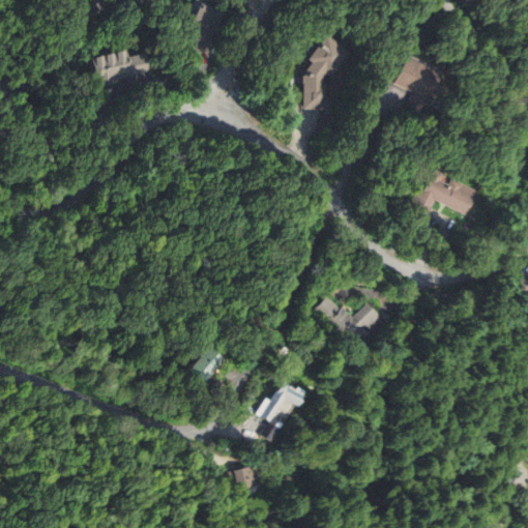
[(226,13),(203,2),(192,26),(201,30),(194,47),(207,53),(226,13)]
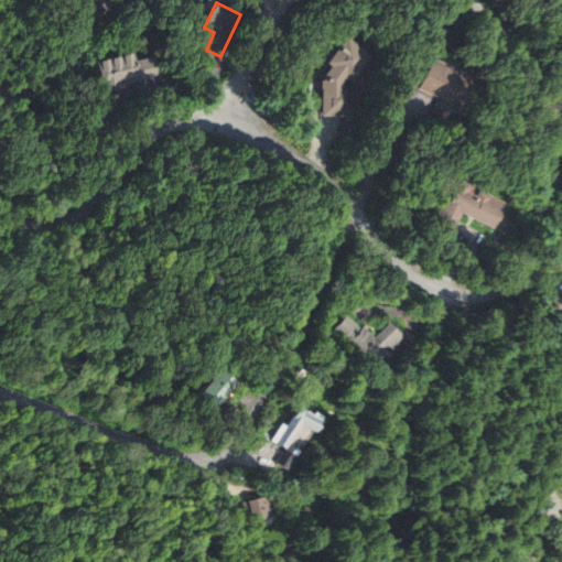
[(346,82),(361,80),(360,45),(326,45),(327,115),(346,115),(346,82)]
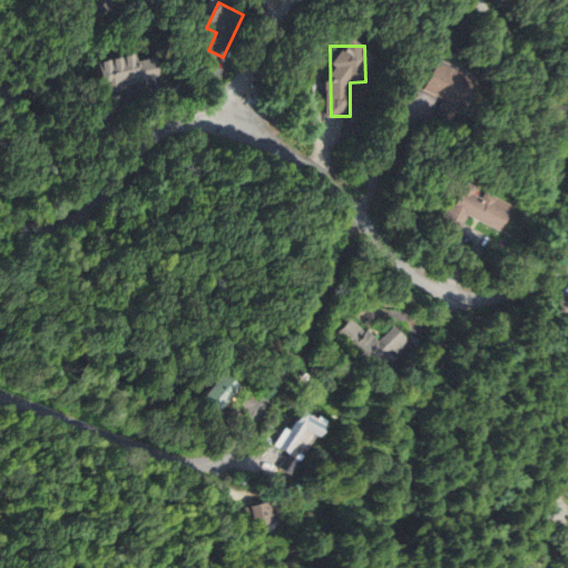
[(160,79),(155,50),(98,61),(104,89),(160,79)]
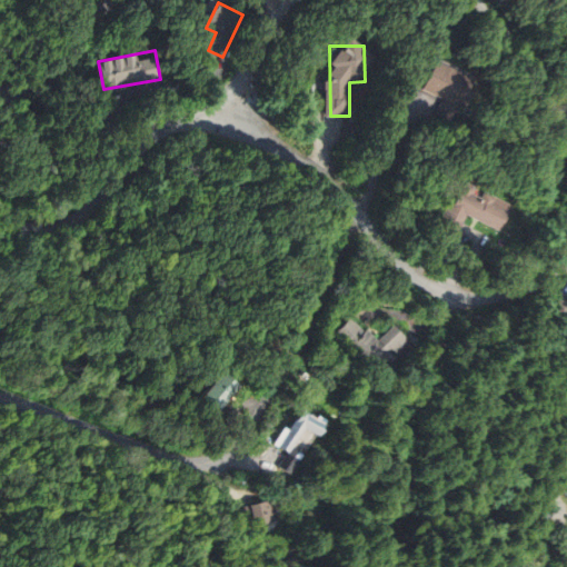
[(435,112),(453,120),(471,76),(435,60),(423,90),(441,98),(435,112)]
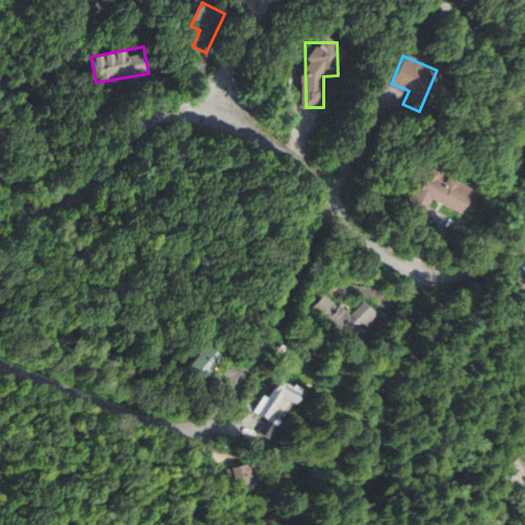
[(480,188),(447,177),(448,173),(431,168),(425,188),(414,185),(408,205),(429,212),(433,200),(471,212),(480,188)]
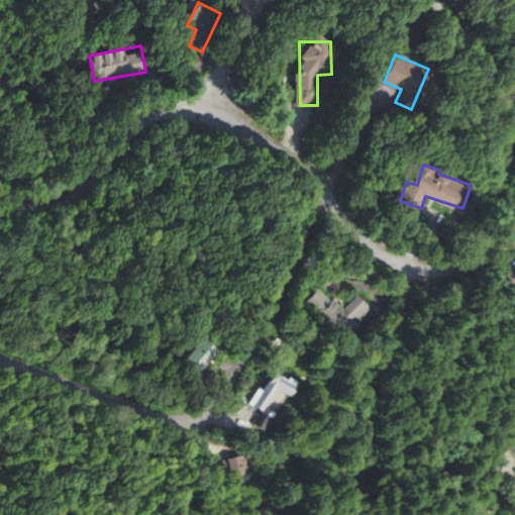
[(334,337),(345,326),(350,332),(372,310),(355,294),(340,309),(317,286),(300,302),(334,337)]
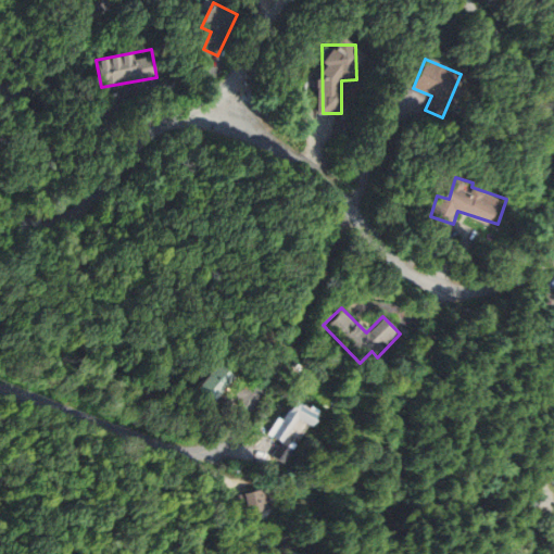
[(212,403),(236,376),(219,362),(196,388),(212,403)]
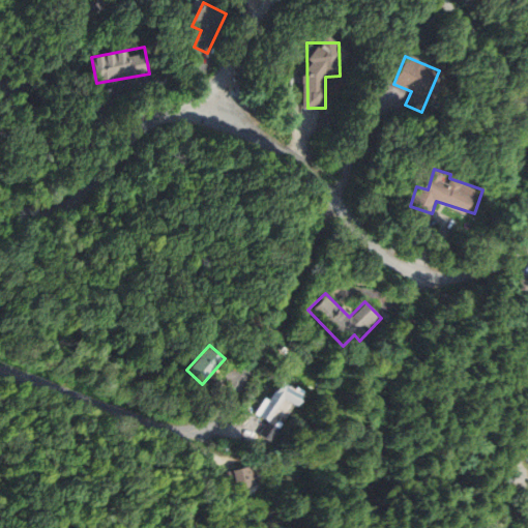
[(294,407),(298,400),(274,384),(255,414),(268,422),(283,400),(294,407)]
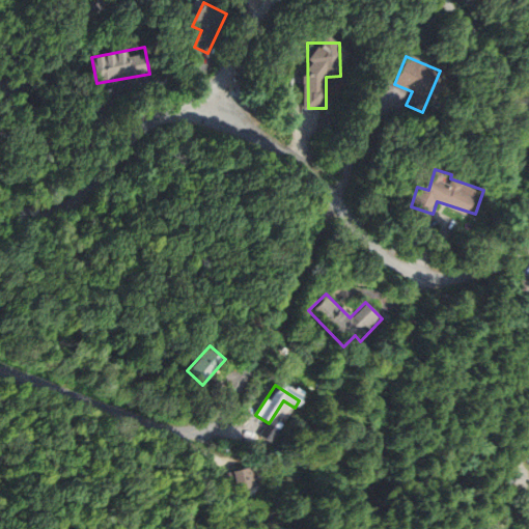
[(270,426),(257,426),(257,438),(269,438),(270,426)]
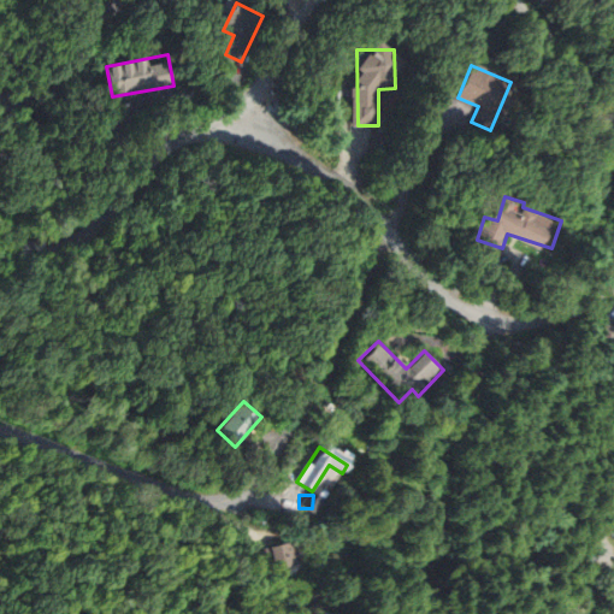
[(291,566),(289,542),(265,544),(267,568),(291,566)]
